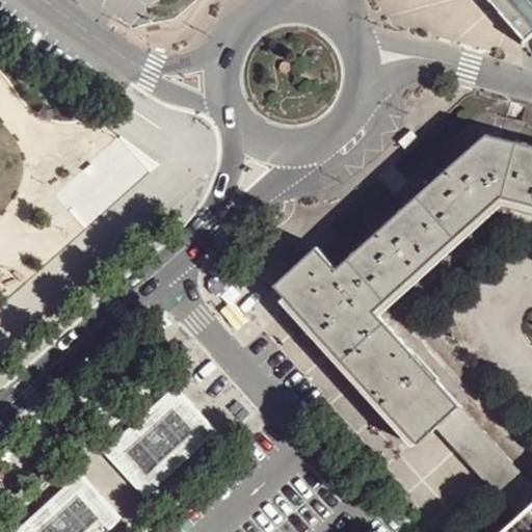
[(531,0),(490,0),(524,38),(520,42),(522,45),(531,35),(531,0)]
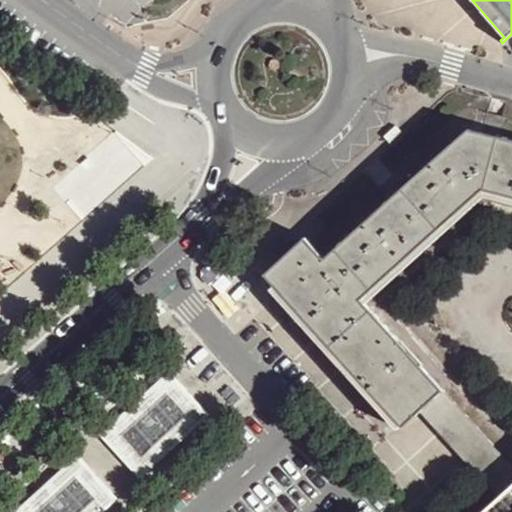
[(495,138),(465,130),(399,190),(436,231),(481,190),(495,138)]
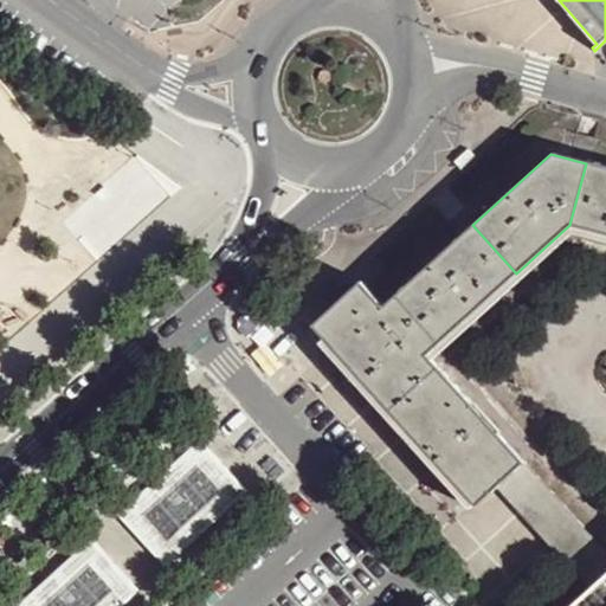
[(72,220),(102,252),(173,187),(143,156),(72,220)]
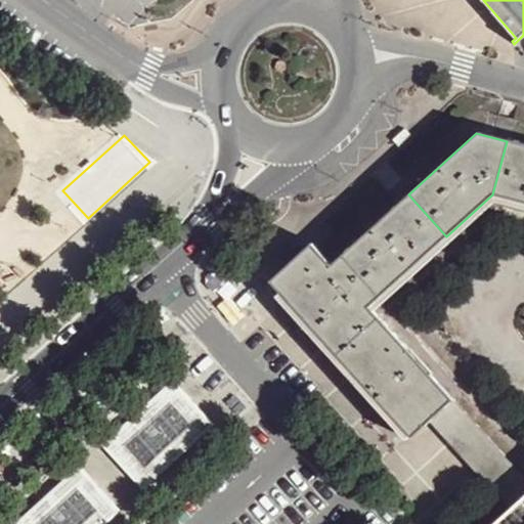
[(523,145),(507,141),(492,194),(523,203),(523,145)]
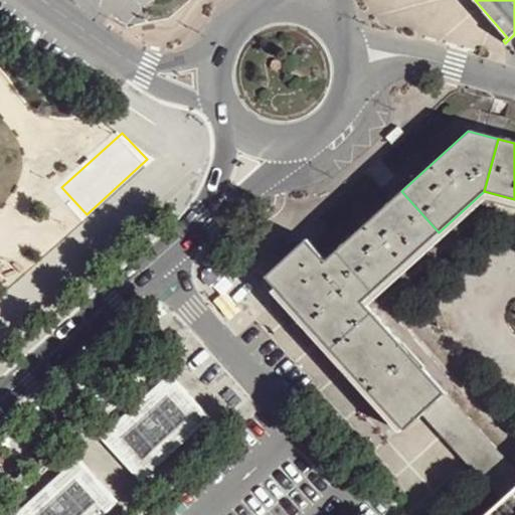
[(439,232),(401,191),(335,249),(372,291),(439,232)]
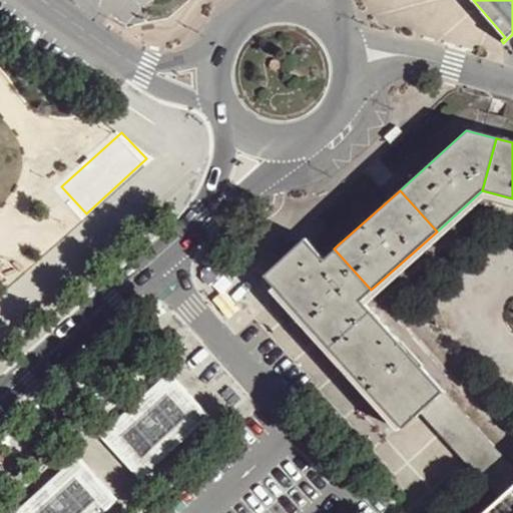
[(371,290),(334,248),(321,261),(302,239),(262,276),(329,351),(369,315),(358,303),(371,290)]
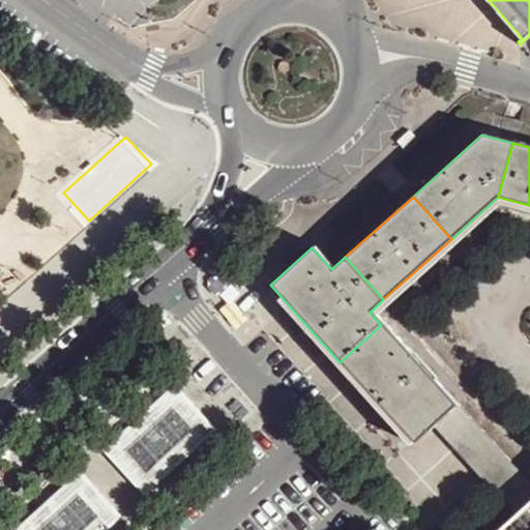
[(454,405),(381,325),(340,362),(414,442),(429,428),(454,405)]
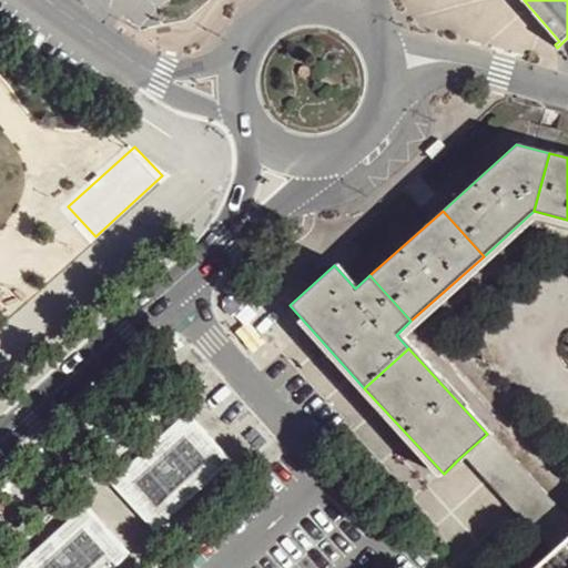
[(189,408),(111,478),(155,528),(233,458),(189,408)]
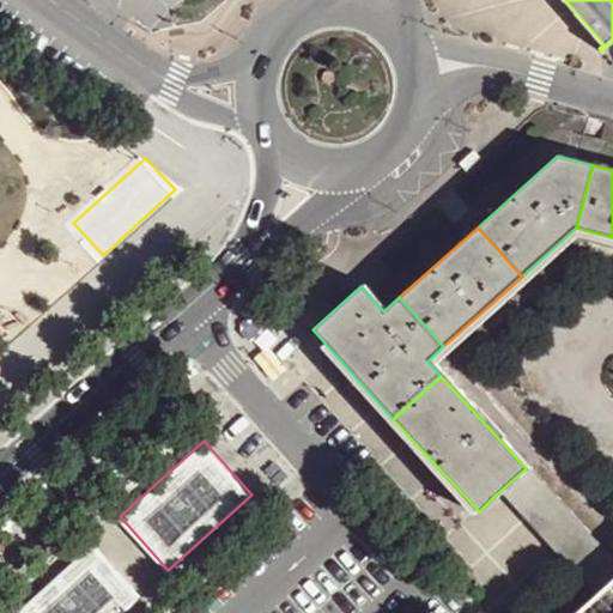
[(612,582),(612,564),(526,468),(496,495),(594,600),(612,582)]
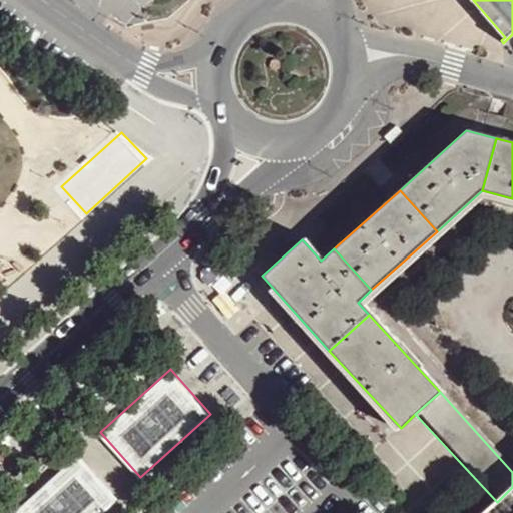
[(78,453),(11,512),(100,512),(118,497),(78,453)]
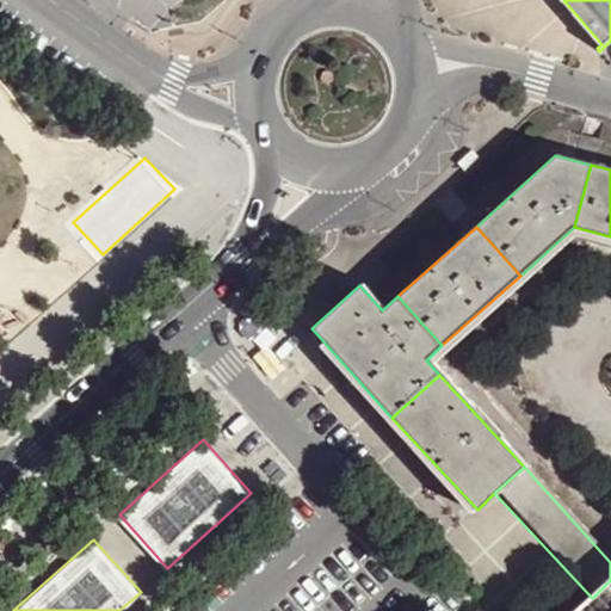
[(610,610),(610,580),(592,598),(576,610),(610,610)]
